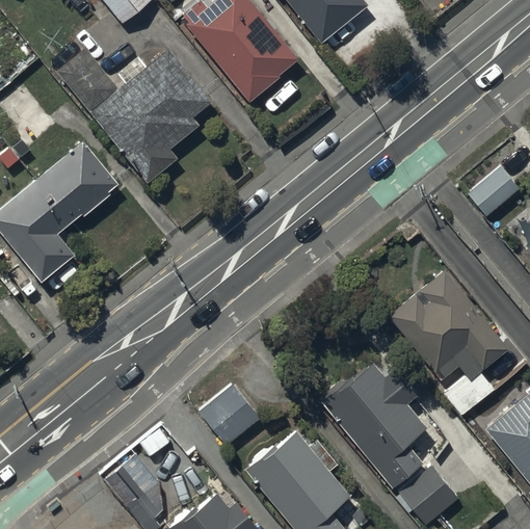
[(122,24),(152,0),(86,0),(96,11),(106,4),(122,24)]
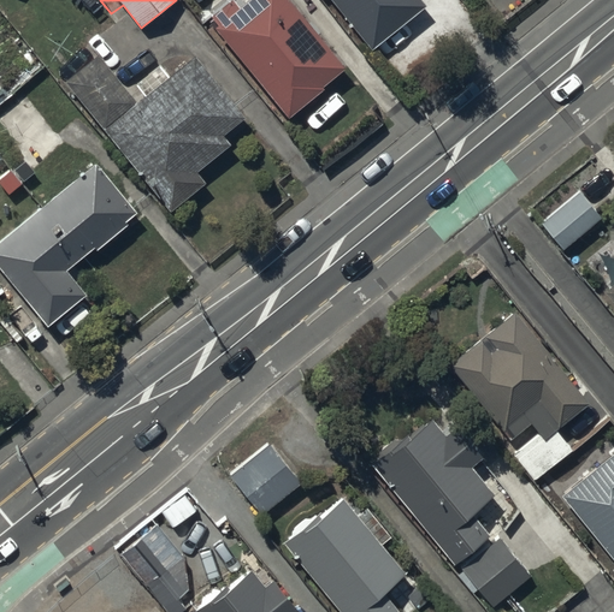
[(219,24),(214,29),(290,119),(324,90),(323,88),(344,70),(285,0),(252,0),(240,10),(232,3),(214,18),(219,24)]
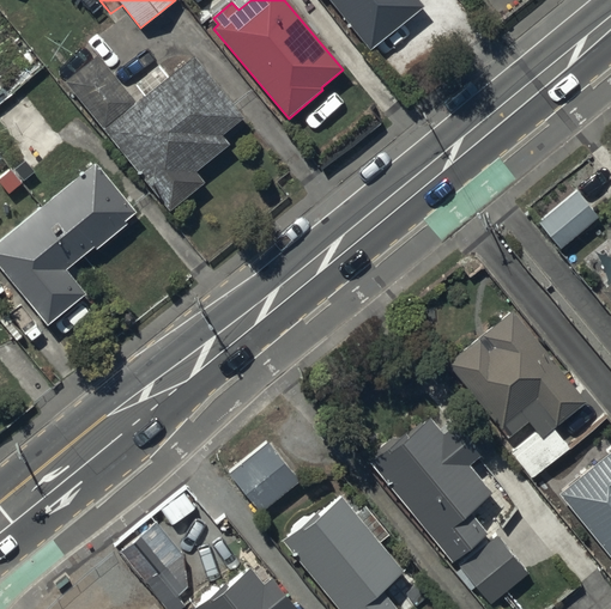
[(328,0),(370,50),(424,6),(418,0),(328,0)]
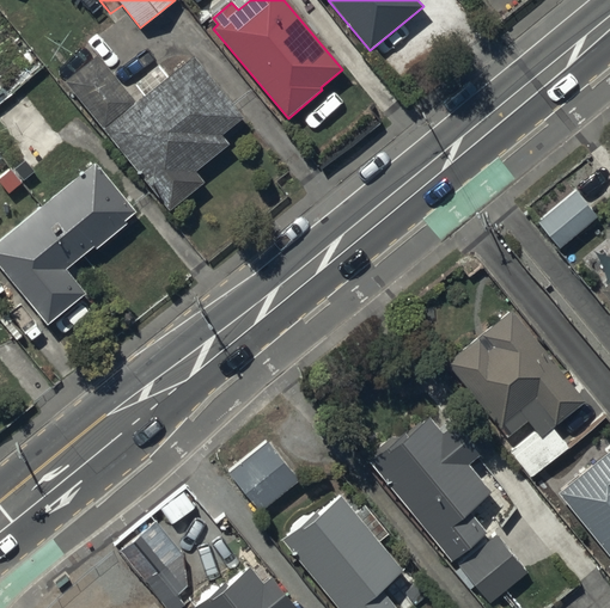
[(98,55),(65,83),(170,210),(205,183),(195,172),(229,146),(221,136),(244,118),(194,57),(169,78),(160,68),(136,87),(145,98),(138,104),(98,55)]
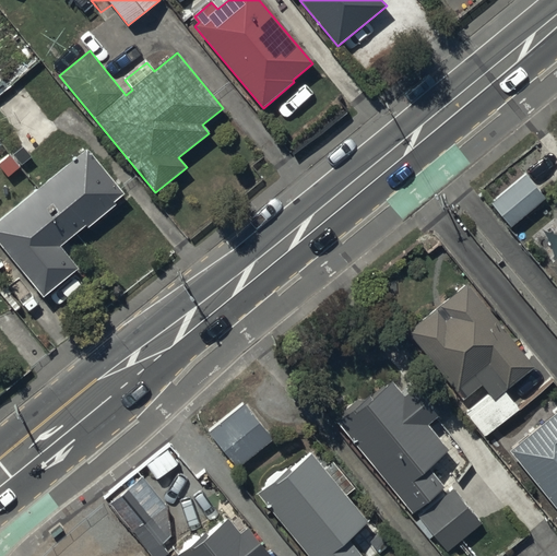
[(125,194),(89,150),(0,221),(0,244),(44,298),(81,269),(61,246),(86,226),(89,228),(116,206),(114,203),(125,194)]
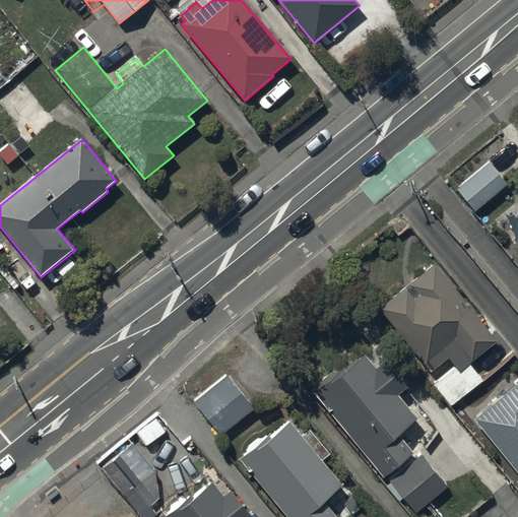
[(481,155),(449,184),(472,211),(506,183),(481,155)]
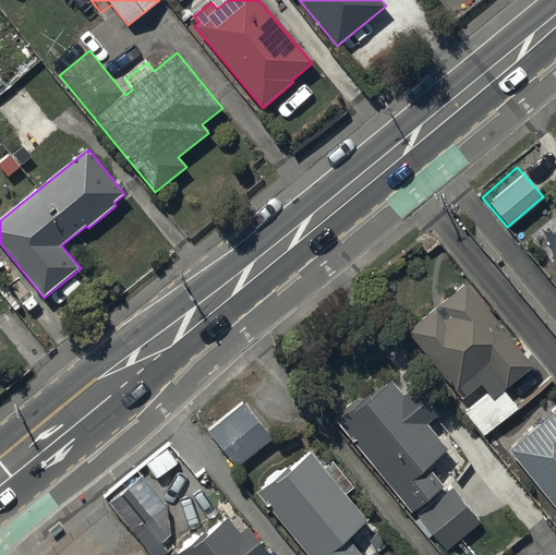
[(555,255),(546,264),(555,276),(555,255)]
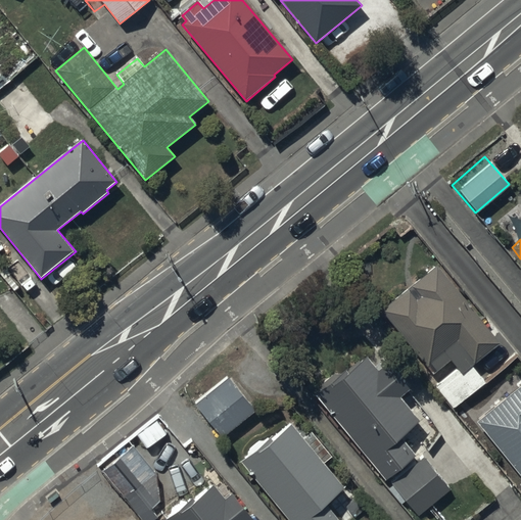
[(498,342),(435,268),(381,312),(433,375),(450,362),(460,374),(498,342)]
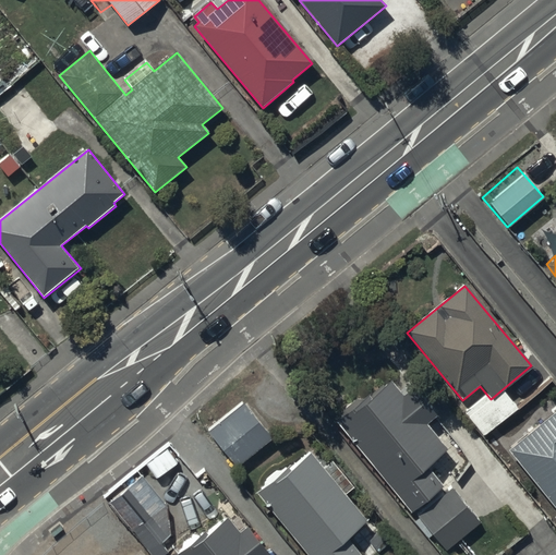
[(346,417),(336,424),(411,514),(444,486),(427,467),(447,450),(426,425),(438,417),(414,388),(407,396),(391,378),(364,401),(361,397),(342,412),(346,417)]
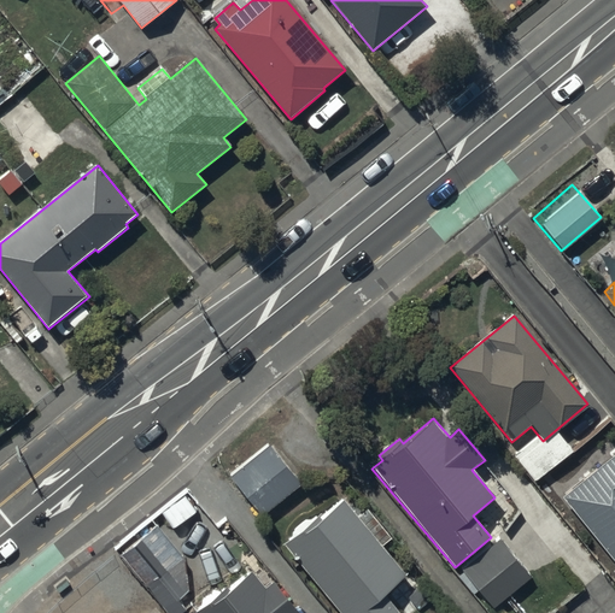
[(263,517),(302,484),(296,478),(300,475),(286,458),(282,460),(270,446),(232,479),(263,517)]
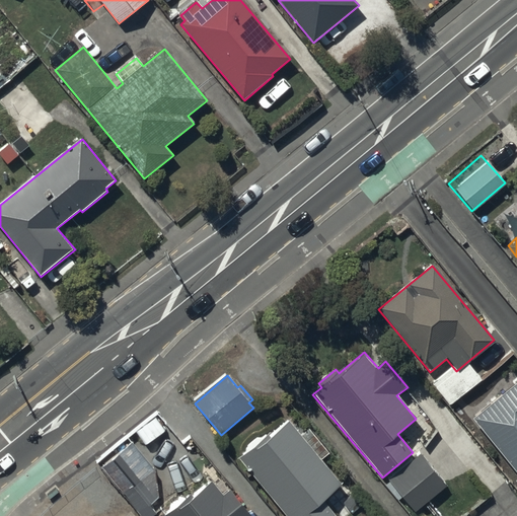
[(516,383),(473,418),(516,471),(516,383)]
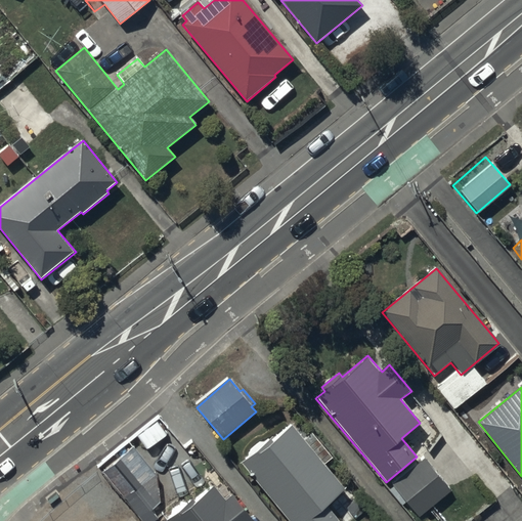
[(249,456),(241,463),(290,520),(339,520),(325,505),(345,488),(325,465),(334,458),(312,433),(303,441),(290,426),(273,439),(272,437),(265,443),(262,441),(247,454),(249,456)]
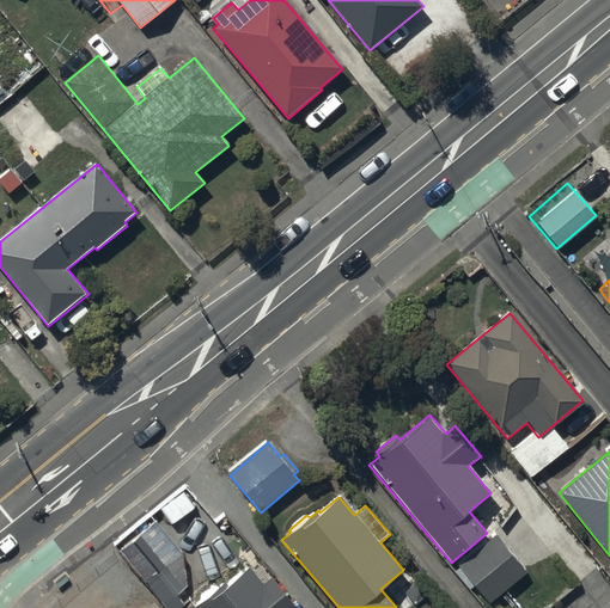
[(158,524),(121,554),(165,607),(187,607),(180,599),(190,590),(185,558),(158,524)]
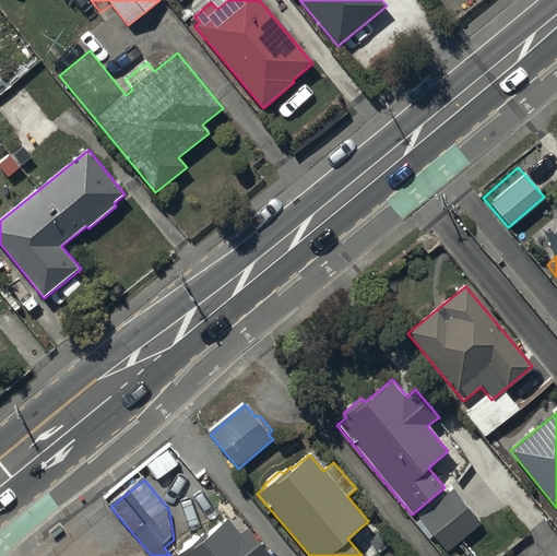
[(448,553),(482,523),(453,492),(419,520),(448,553)]
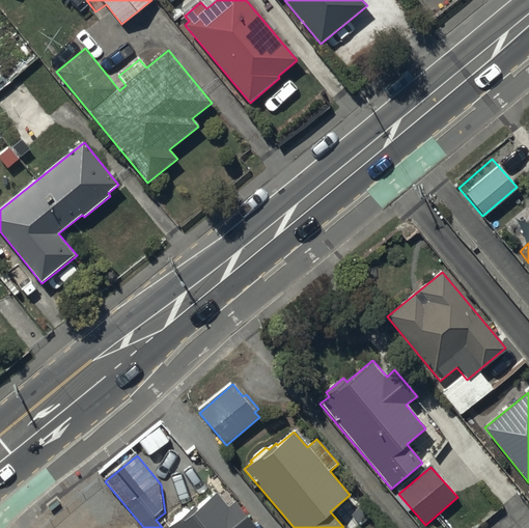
[(258,527),(237,500),(228,506),(217,493),(183,521),(181,519),(170,527),(258,527)]
